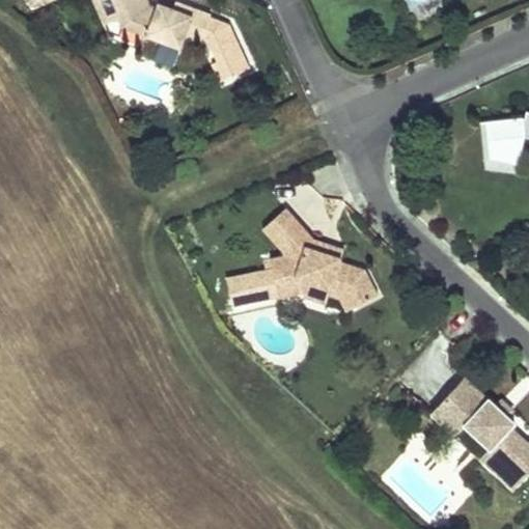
[(96,0),(102,16),(119,9),(122,20),(144,30),(177,45),(184,33),(186,27),(201,34),(199,38),(201,39),(212,63),(217,60),(225,79),(249,68),(230,24),(210,16),(211,12),(183,0),(174,0),(173,3),(169,12),(156,6),(158,2),(152,0),(96,0)]
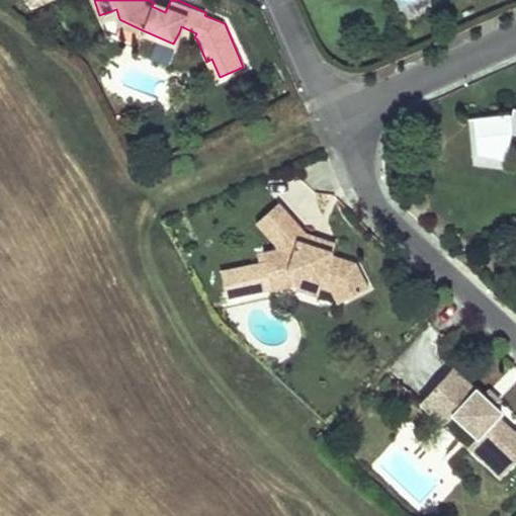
[(165,12),(169,3),(162,0),(154,0),(154,2),(152,6),(165,12)]
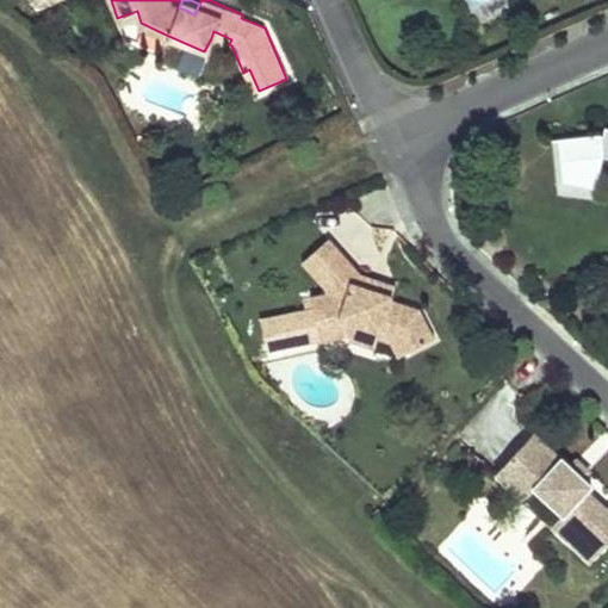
[(137,11),(117,18),(123,35),(159,50),(166,35),(141,23),(137,11)]
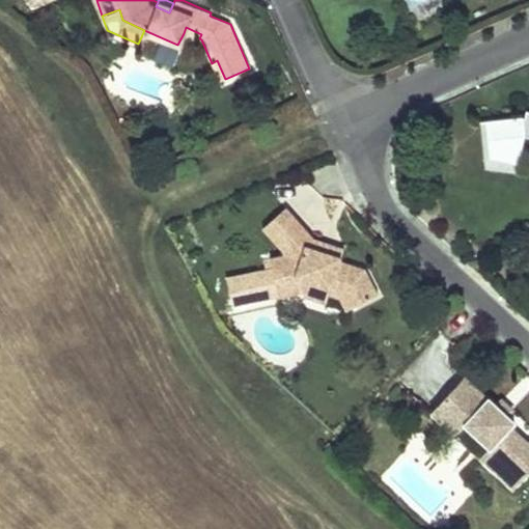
[(201,34),(186,27),(184,33),(199,40),(199,38),(201,34)]
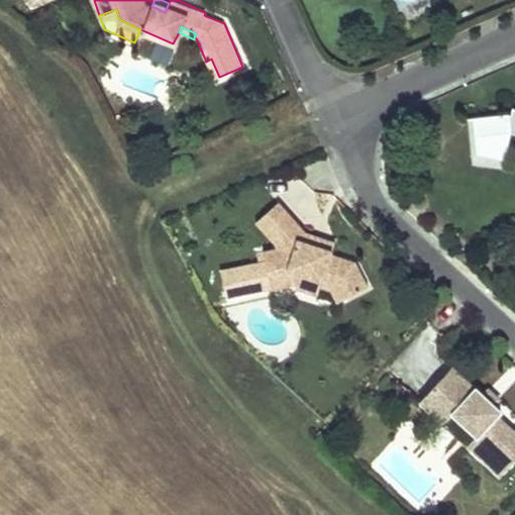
[(214,79),(219,77),(211,59),(206,62),(214,79)]
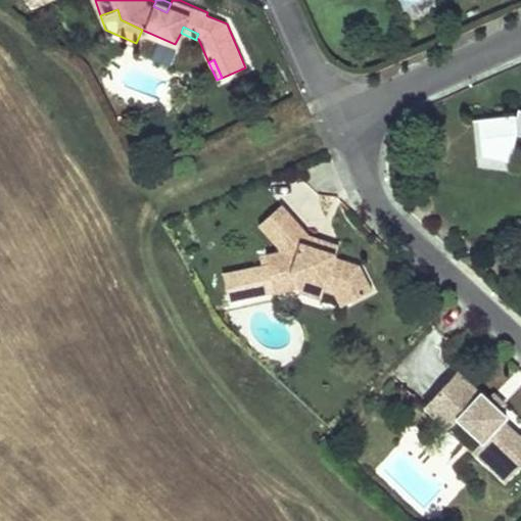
[(520,119),(483,123),(487,158),(516,154),(520,139),(520,119)]
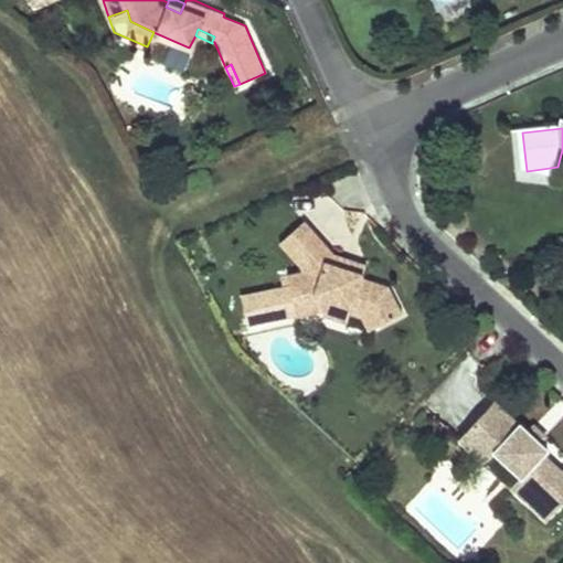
[(293,285),(243,294),(248,325),(327,311),(331,301),(369,315),(375,331),(405,319),(393,290),(368,282),(369,277),(341,267),(337,255),(335,248),(307,219),(283,242),(304,265),(304,271),(290,273),(293,285)]
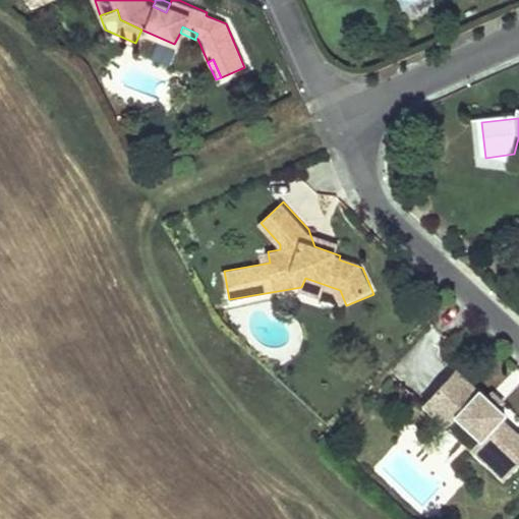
[(314,246),(340,255),(344,246),(310,235),(314,246)]
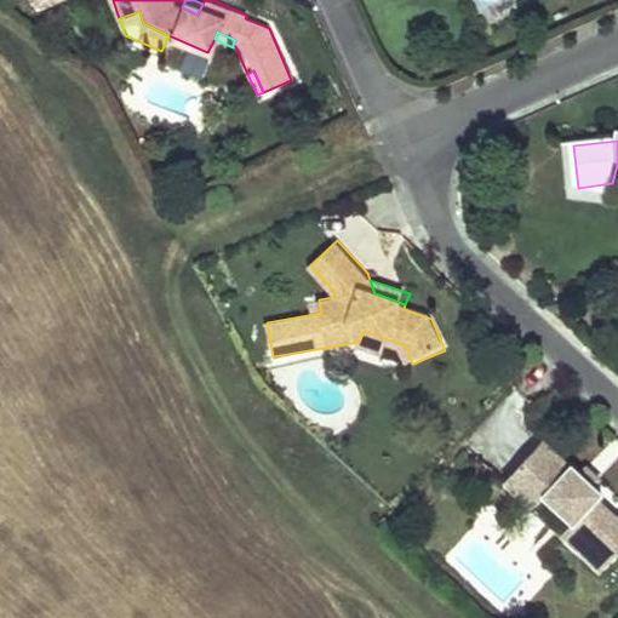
[(364,331),(359,342),(356,349),(379,358),(383,348),(396,352),(404,368),(412,364),(405,345),(364,331)]
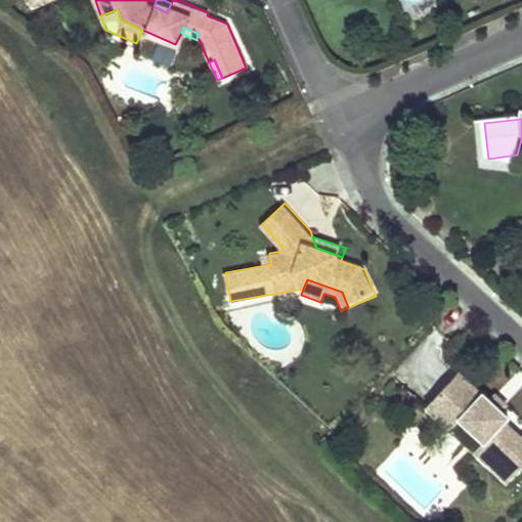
[(461,374),(425,411),(449,433),(460,422),(485,446),(481,451),(492,462),(486,469),(508,488),(521,472),(521,437),(506,424),(509,420),(502,414),(490,402),(461,374)]
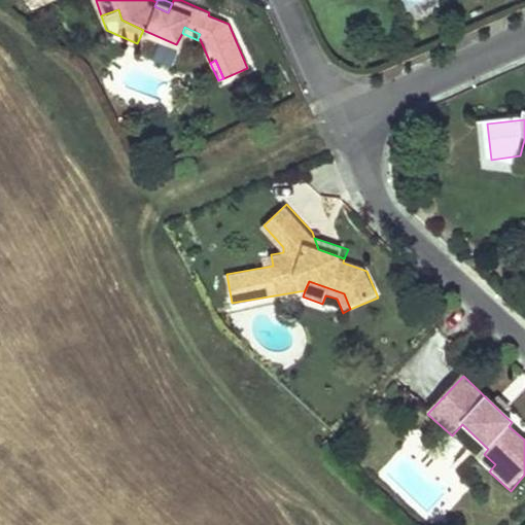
[(498,399),(493,405),(504,416),(510,411),(498,399)]
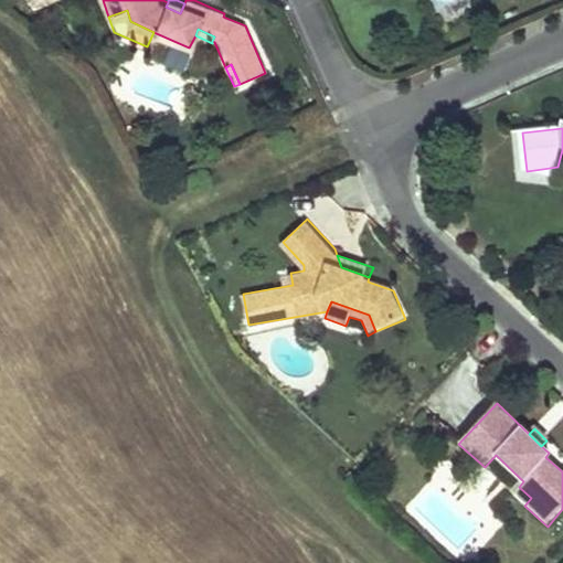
[(485,467),(512,494),(519,487),(523,481),(496,455),(485,467)]
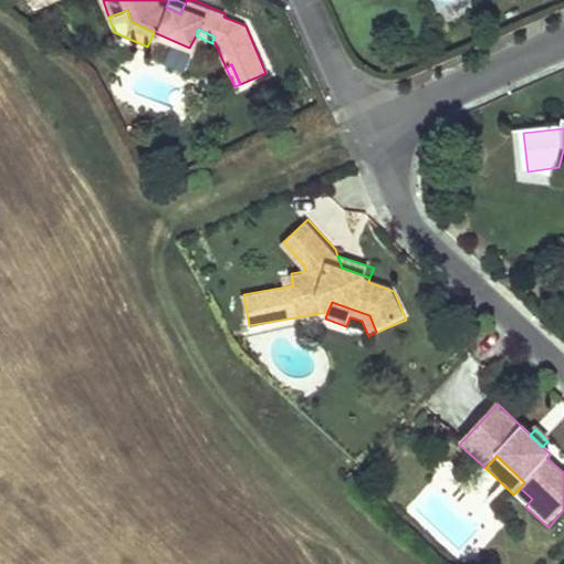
[(532,499),(520,488),(513,494),(525,507),(532,499)]
